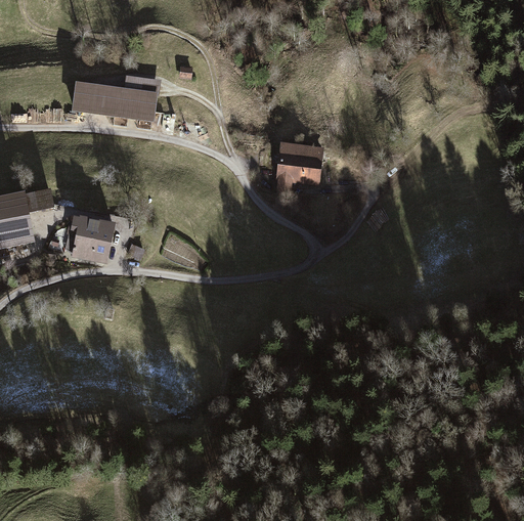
[(193,66),(180,64),(179,76),(192,77),(193,66)]
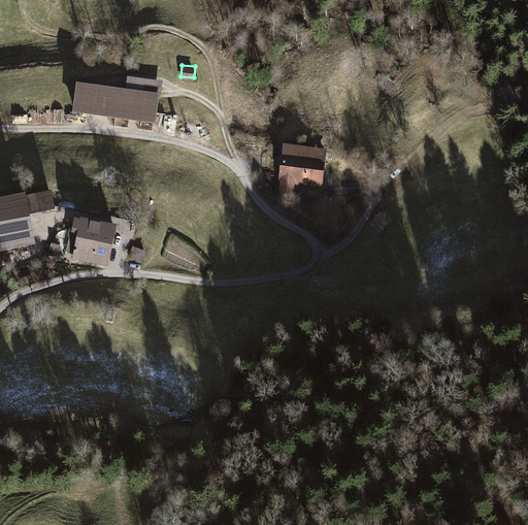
[(127,74),(125,88),(160,93),(162,79),(127,74)]
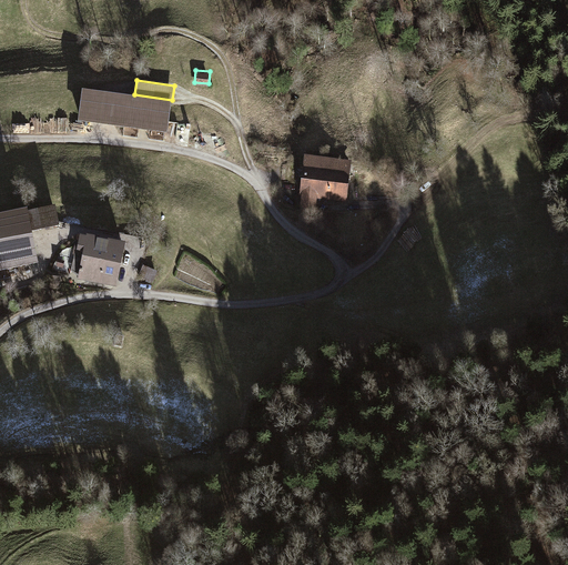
[(134,94),(82,88),(78,119),(168,131),(172,100),(134,94)]
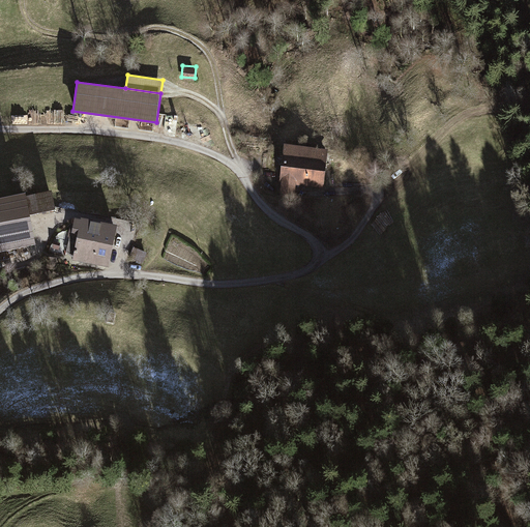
[(327,147),(285,143),(280,197),(287,198),(295,198),(296,183),(323,185),(327,147)]
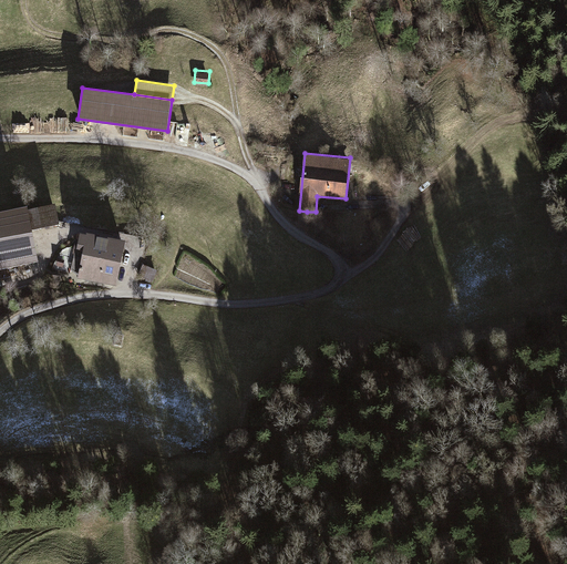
[(26,205),(0,211),(0,267),(38,260),(31,228),(59,222),(54,203),(27,208),(26,205)]
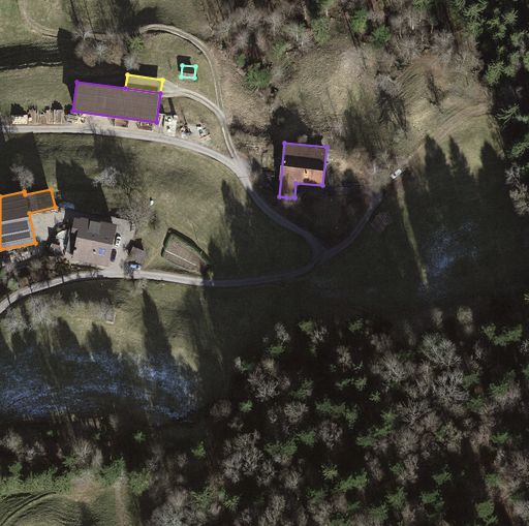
[(116,224),(80,218),(71,258),(87,261),(109,266),(116,224)]
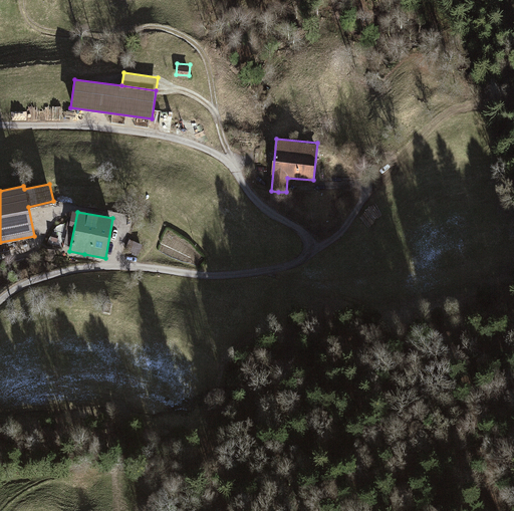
[(143,243),(130,237),(125,247),(138,253),(143,243)]
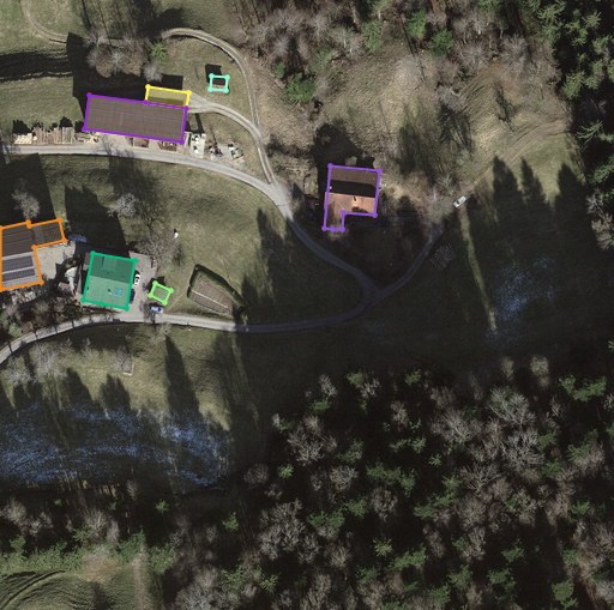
[(131,374),(134,362),(124,360),(121,370),(131,374)]
